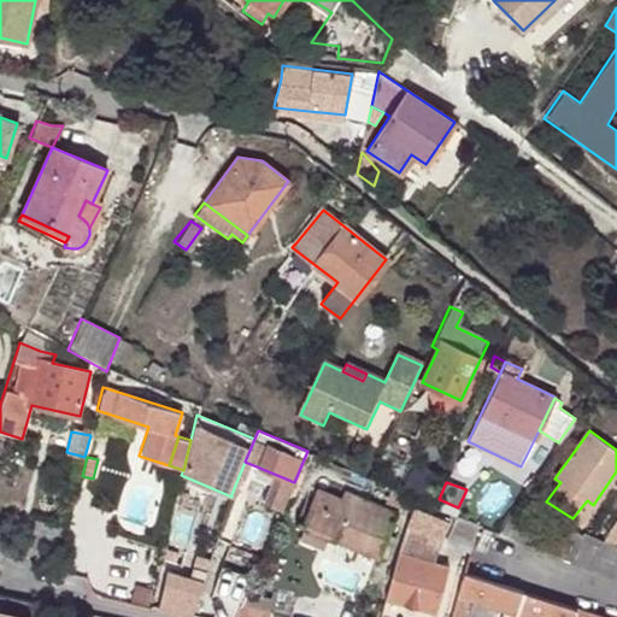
[(366,511),(341,500),(313,489),(300,524),(295,521),(293,526),(303,529),(327,539),(382,560),(385,557),(378,556),(397,513),(369,503),(366,511)]
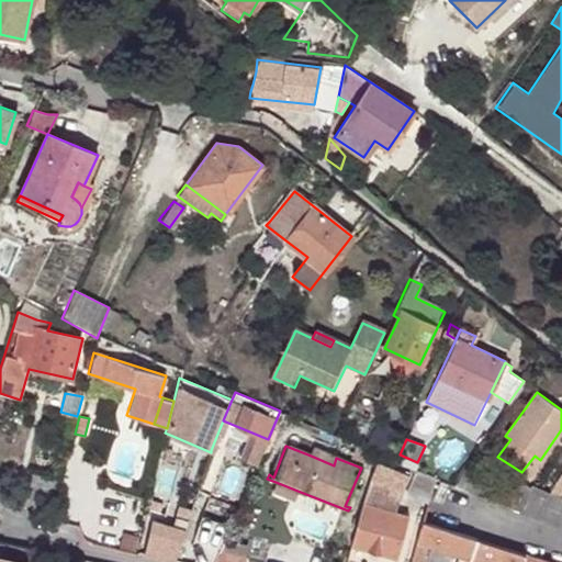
[(314,448),(311,456),(334,465),(336,458),(314,448)]
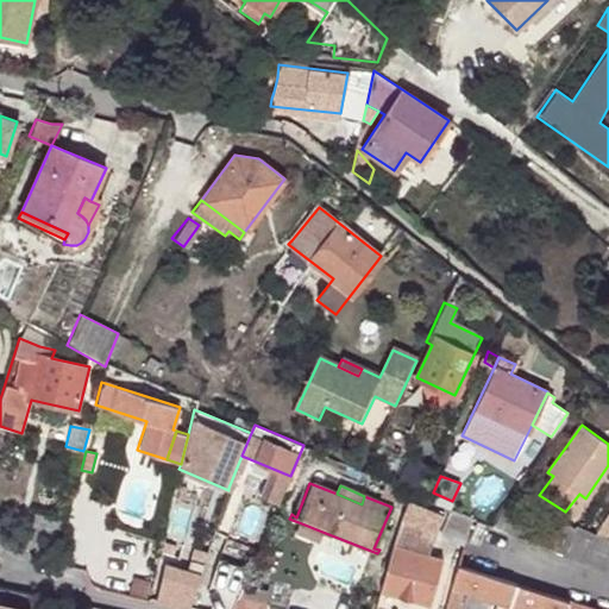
[(422,497),(413,493),(401,519),(437,533),(447,508),(422,497)]
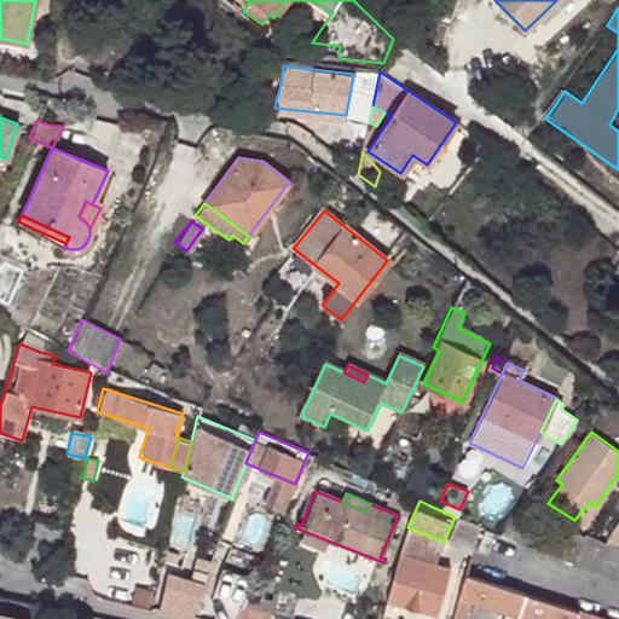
[(583,526),(595,507),(589,502),(574,520),(583,526)]
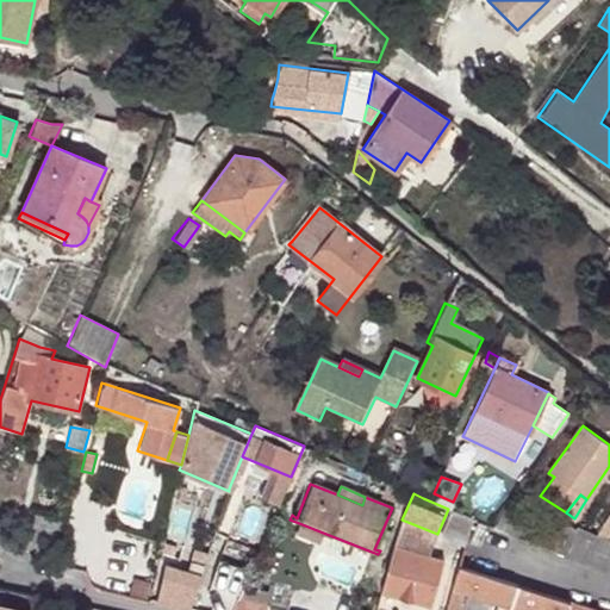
[(95,502),(78,497),(70,526),(88,530),(95,502)]
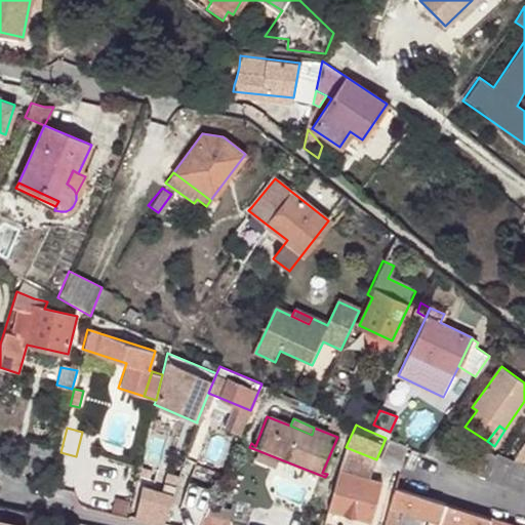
[(407,446),(391,440),(381,461),(400,469),(407,446)]
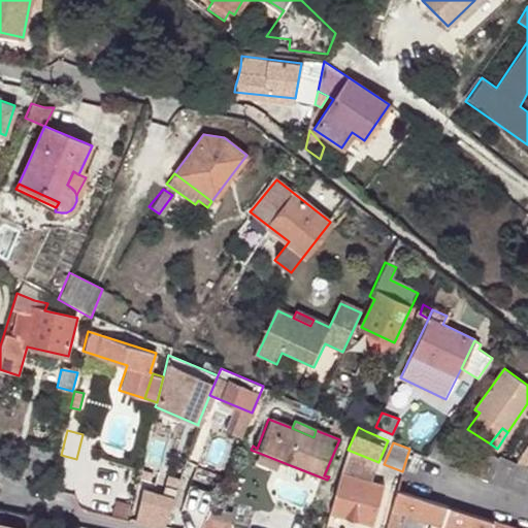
[(434,442),(424,456),(458,469),(462,460),(465,454),(434,442)]
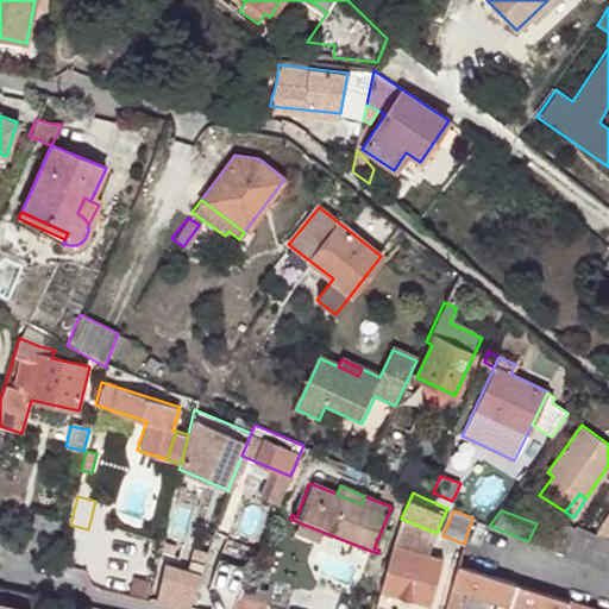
[(464,544),(458,565),(514,583),(570,601),(594,608),(608,608),(608,572),(570,558),(563,554),(541,546),(528,541),(489,526),(472,518),(464,544)]
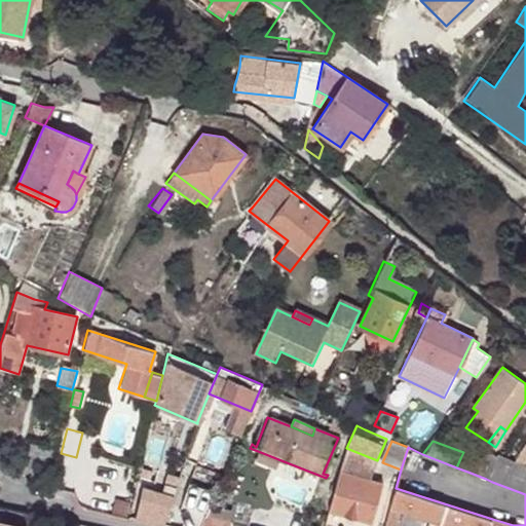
[(472,462),(467,472),(486,479),(496,458),(477,450),(472,462)]
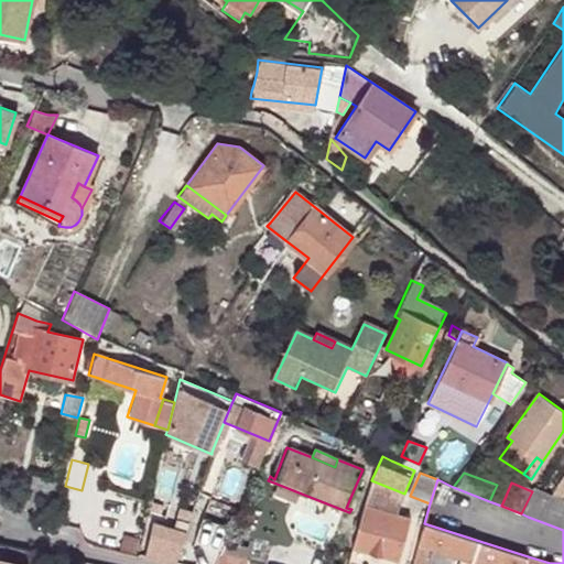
[(299,492),(277,484),(273,494),(294,502),(299,492)]
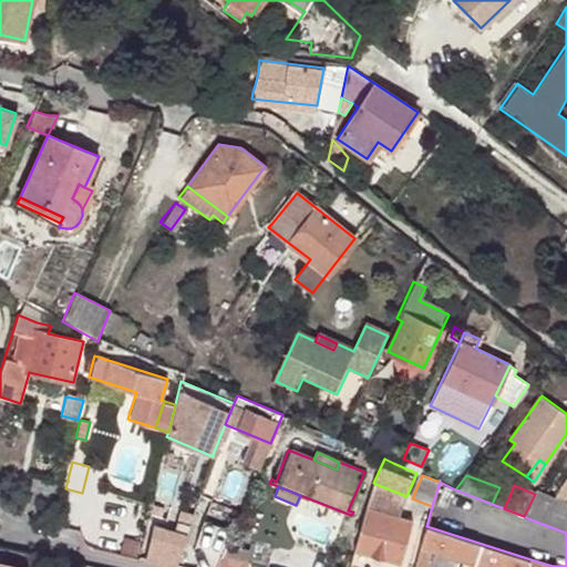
[(555,498),(566,503),(566,491),(562,487),(555,498)]
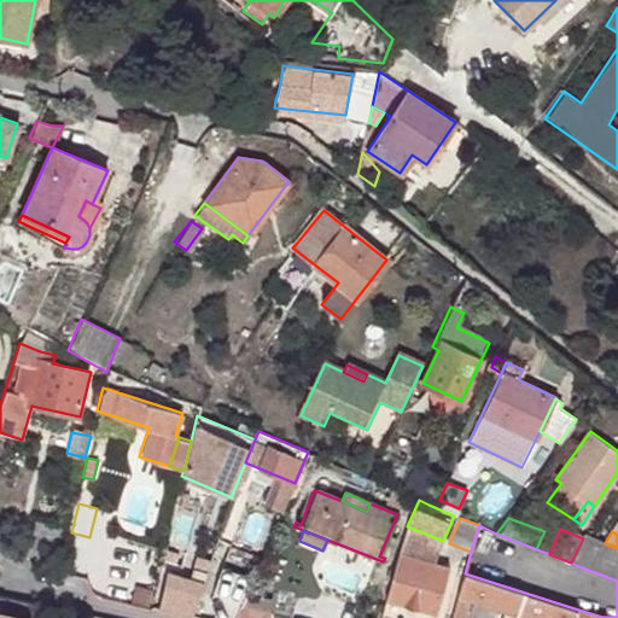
[(571,563),(578,566),(598,540),(586,535),(583,538),(571,563)]
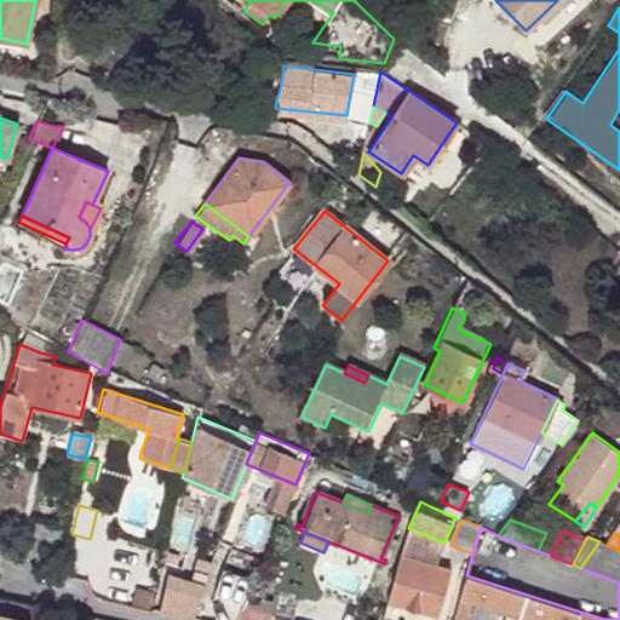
[(543,540),(538,551),(551,556),(556,545),(543,540)]
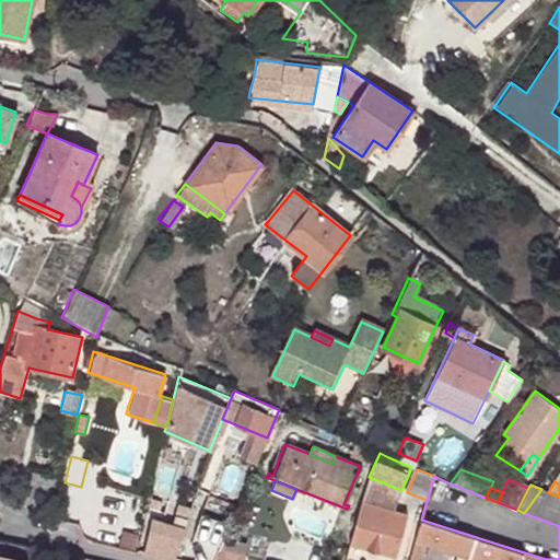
[(524,513),(559,526),(559,497),(548,492),(541,489),(524,513)]
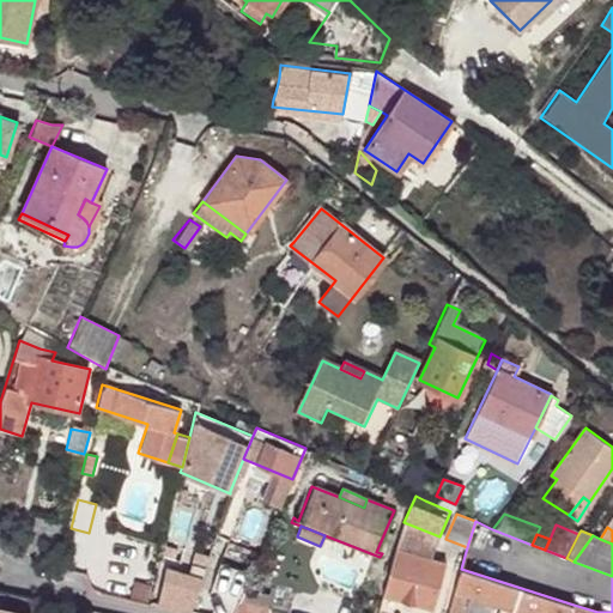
[(396,550),(383,595),(434,608),(445,563),(396,550)]
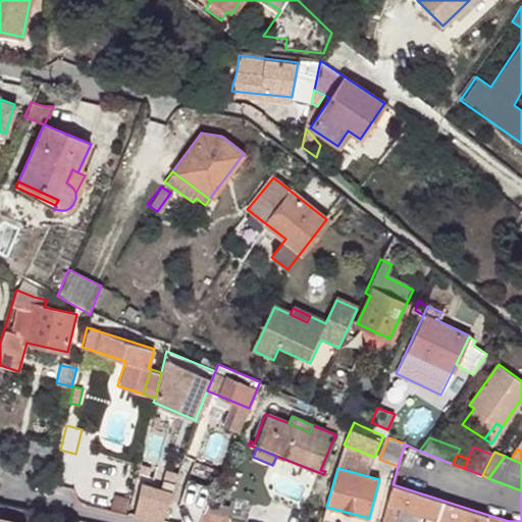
[(205,510),(214,490),(188,478),(177,503),(204,514),(205,510)]
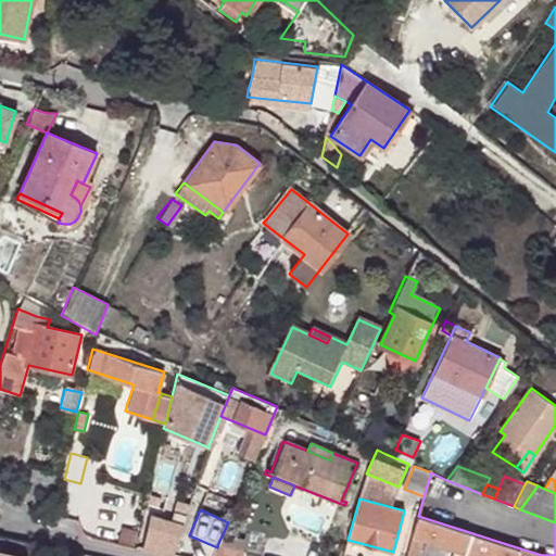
[(141,548),(173,555),(184,523),(150,514),(141,548)]
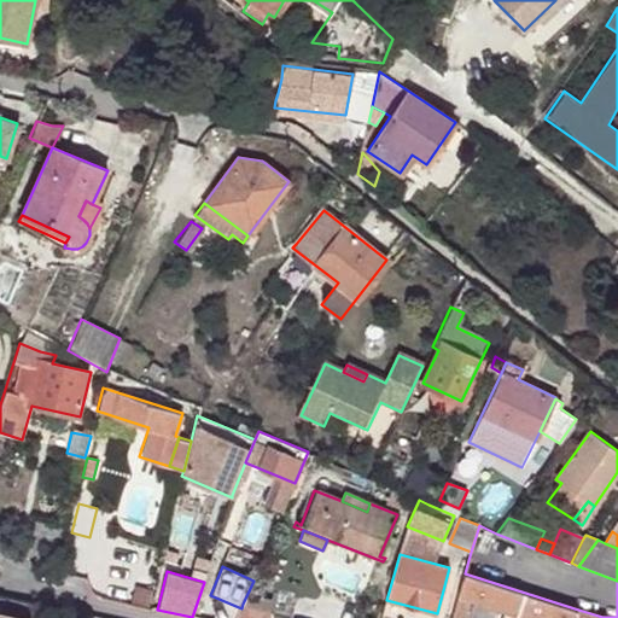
[(465,573),(452,617),(466,617),(468,613),(465,613),(468,601),(503,612),(501,617),(514,617),(522,592),(465,573)]
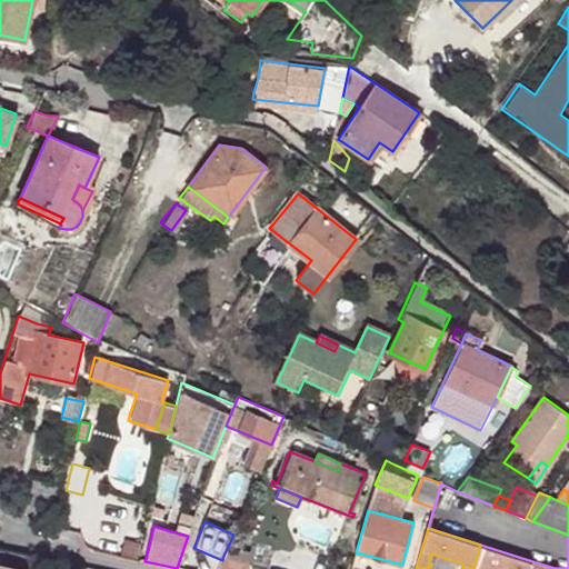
[(529,568),(532,561),(480,545),(473,568),(529,568)]
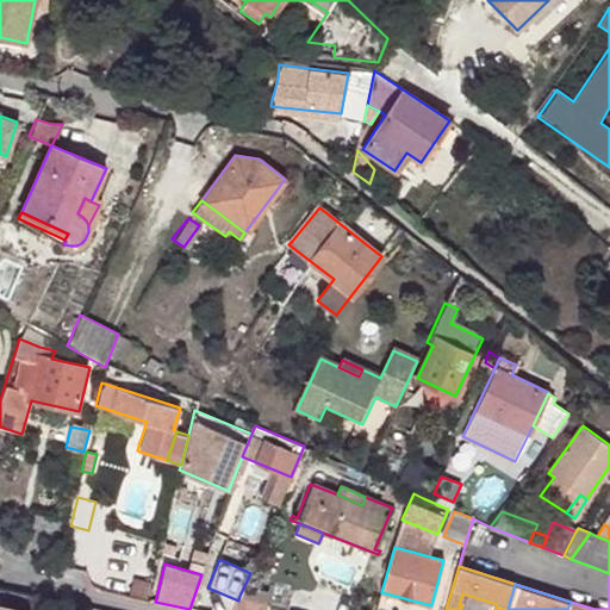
[(0,587),(0,609),(26,609),(30,595),(5,590),(1,605),(0,604),(0,592),(1,589),(0,587)]
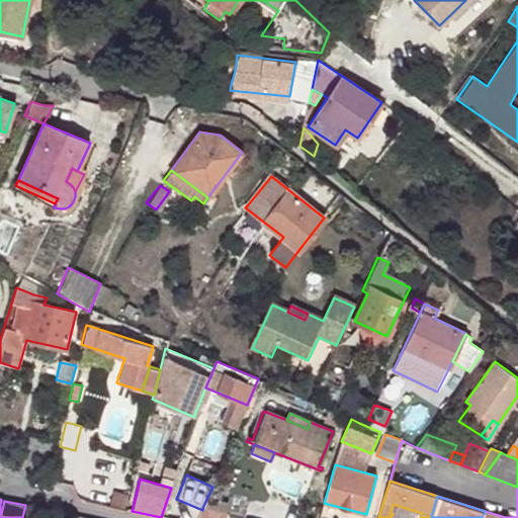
[(202,510),(198,517),(227,517),(229,511),(203,506),(202,510)]
